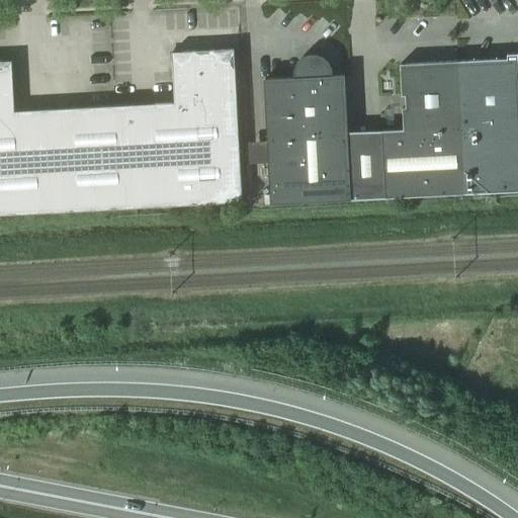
[(242,202),(234,51),(173,53),(174,103),(135,105),(141,207),(242,202)]
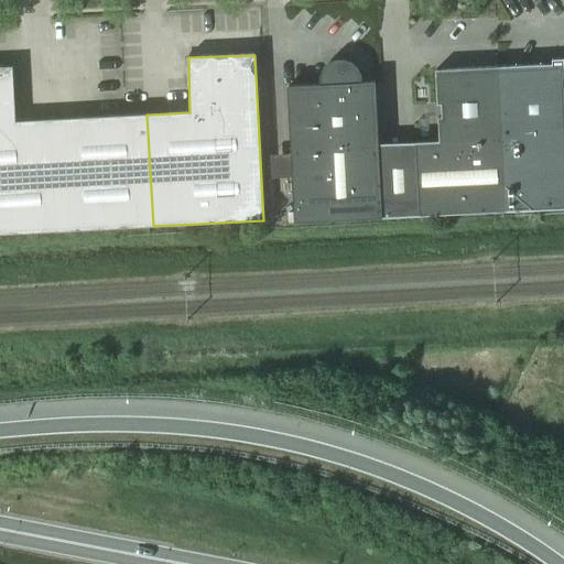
[(501,67),(509,212),(563,208),(563,63),(563,58),(552,60),(552,65),(501,67)]
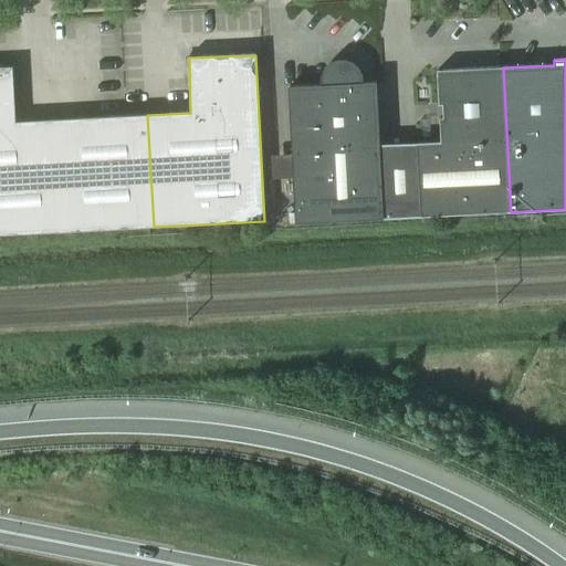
[(388,218),(384,144),(380,144),(377,83),(364,84),(363,75),(359,67),(353,62),(345,60),(337,61),(329,64),(324,70),(322,77),(322,86),(290,87),(296,223),(386,219),(388,218)]
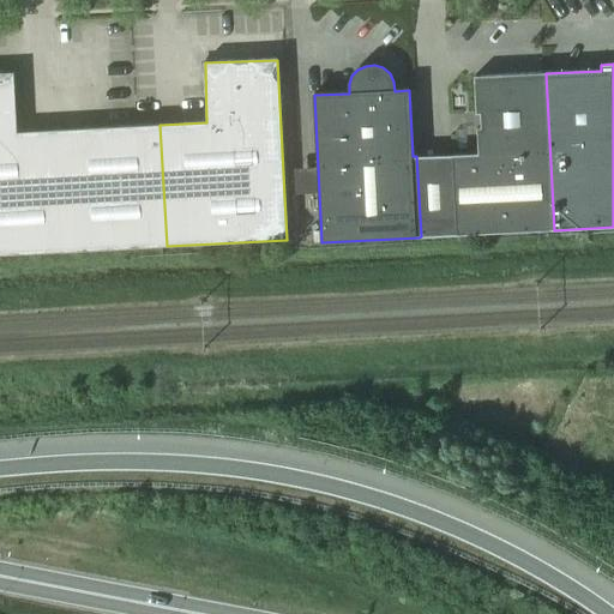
[(0,72),(0,253),(109,248),(100,200),(86,128),(18,131),(14,72),(0,72)]
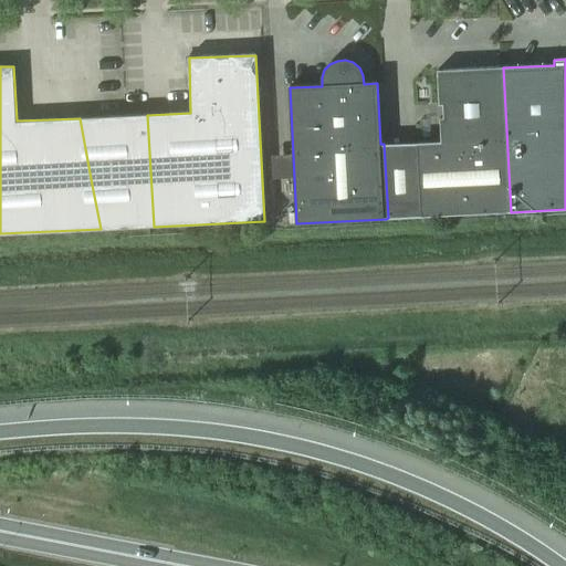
[(438,71),(439,105),(442,105),(443,117),(440,117),(442,142),(384,144),(388,218),(511,212),(503,67),(438,71)]
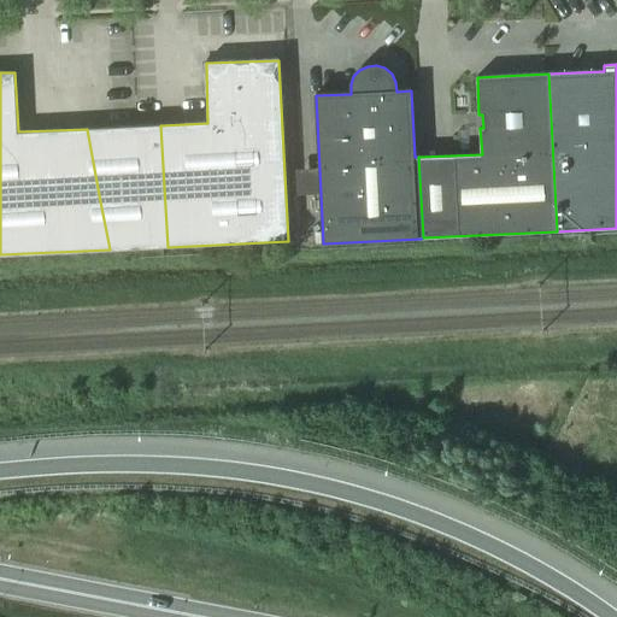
[(110,250),(168,247),(160,125),(87,129),(100,201),(110,250)]
